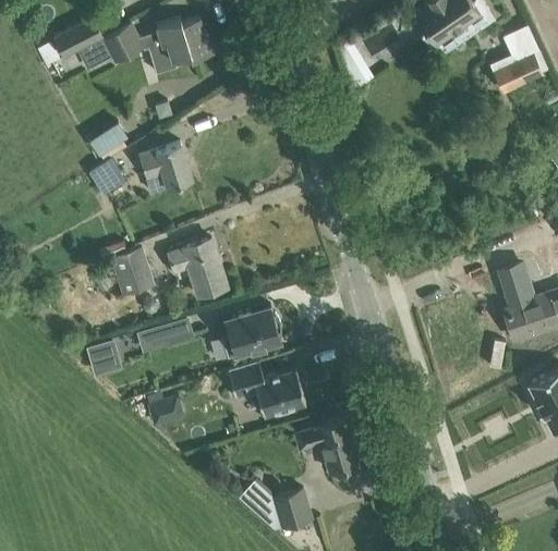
[(429,3),(413,14),(426,34),(421,37),(433,54),(438,51),(441,49),(445,54),(495,21),(480,0),(476,0),(472,3),(470,0),(427,0),(429,3)]
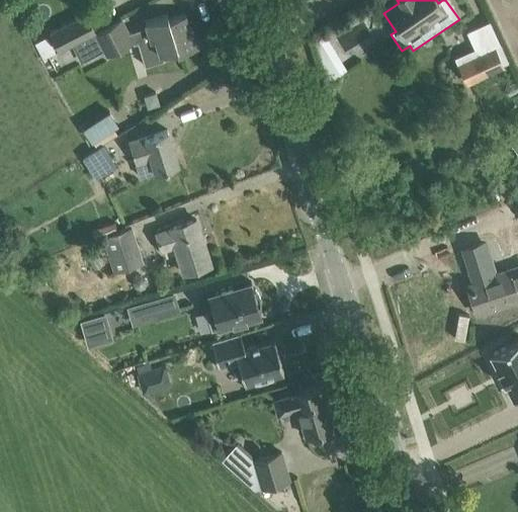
[(86,17),(49,36),(59,56),(72,48),(95,35),(86,17)]
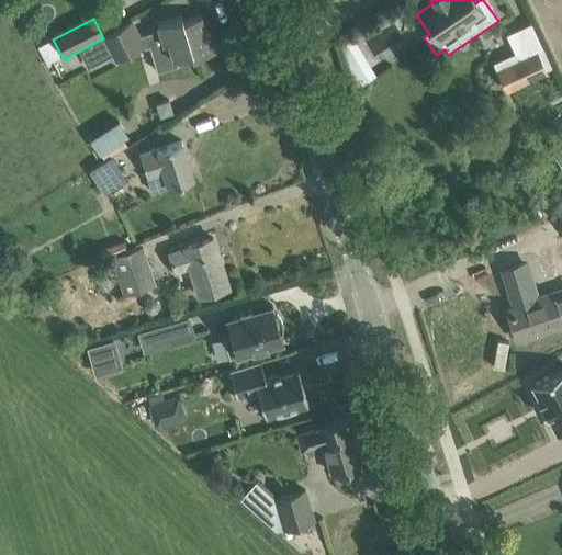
[(164,46),(148,51),(157,76),(176,70),(173,63),(191,57),(192,63),(214,56),(208,34),(205,35),(201,20),(183,25),(181,20),(157,27),(159,34),(164,46)]
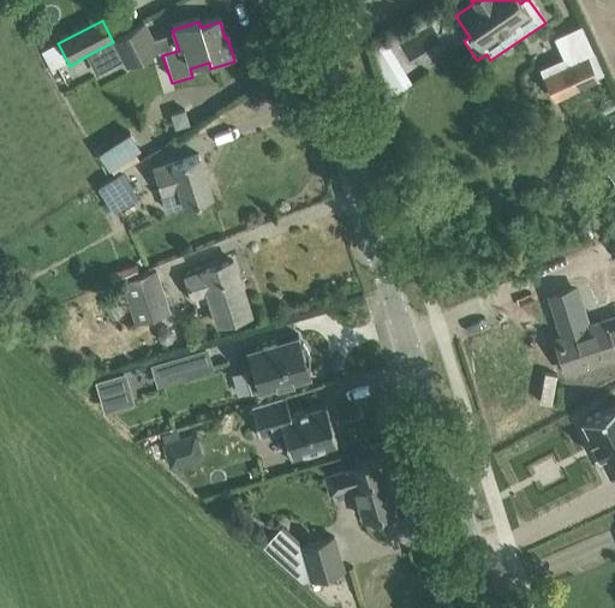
[(118,39),(113,42),(85,57),(97,78),(125,64),(127,70),(157,53),(143,25),(118,39)]
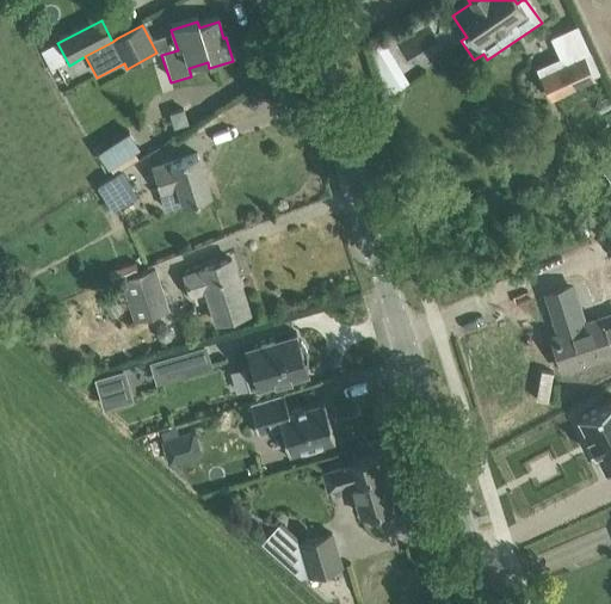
[(369,54),(382,87),(402,76),(383,45),(369,54)]
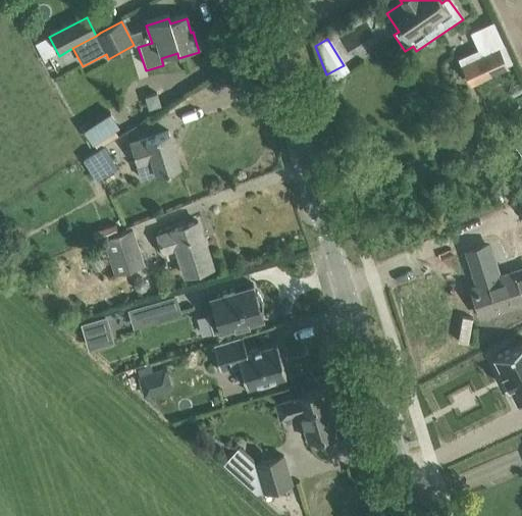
[(38,46),(43,62),(54,59),(48,43),(38,46)]
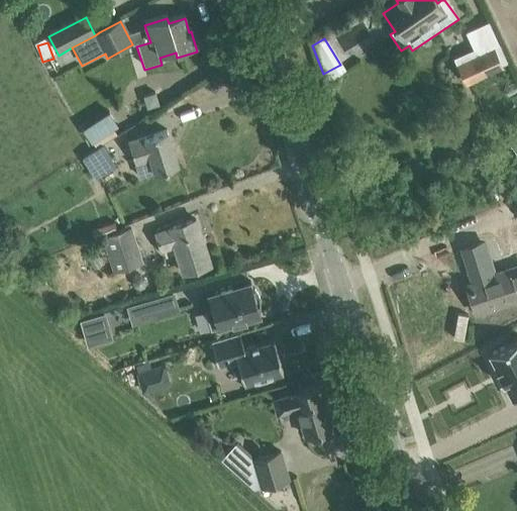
[(454,67),(464,89),(503,71),(493,48),(491,49),(490,48),(479,54),(480,55),(454,67)]
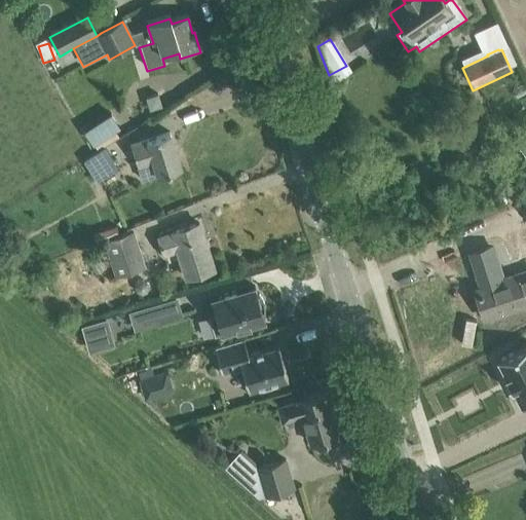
[(123,95),(134,124),(150,119),(140,89),(123,95)]
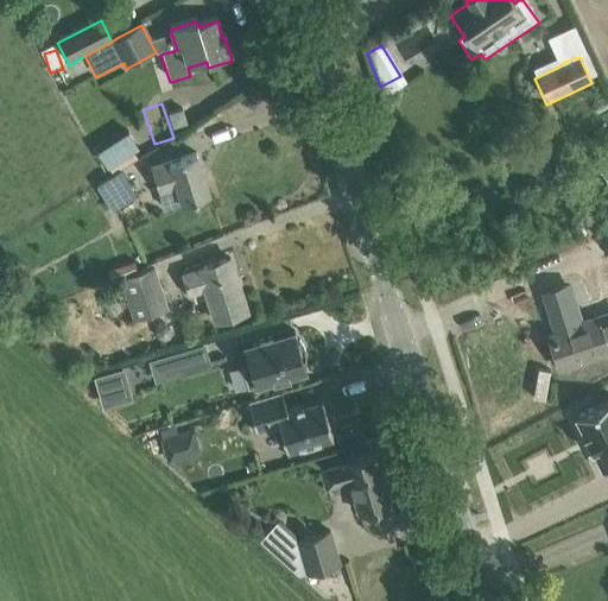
[(169,118),(173,131),(187,126),(182,113),(169,118)]
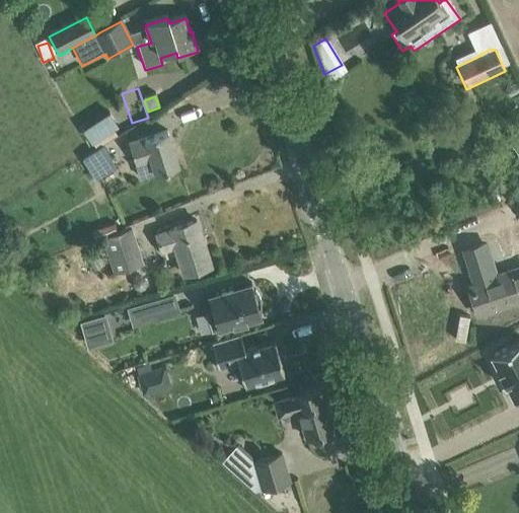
[(109,116),(83,133),(92,146),(119,129),(109,116)]
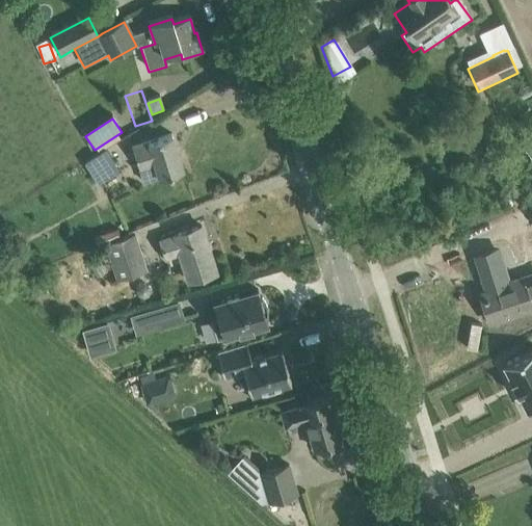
[(531,136),(521,145),(531,163),(531,162),(531,136)]
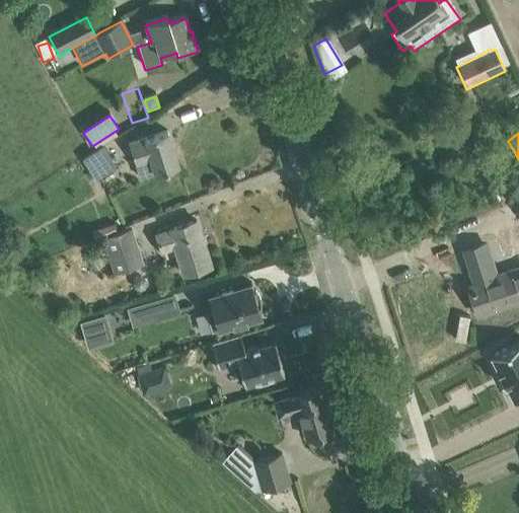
[(145,142),(129,147),(136,167),(137,167),(141,178),(155,174),(156,176),(159,175),(178,169),(167,135),(148,141),(145,142)]
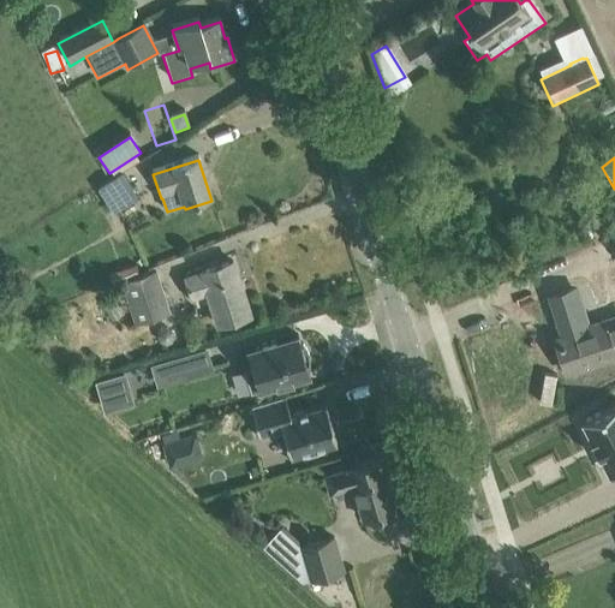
[(138,202),(123,176),(100,190),(101,192),(115,216),(138,202)]
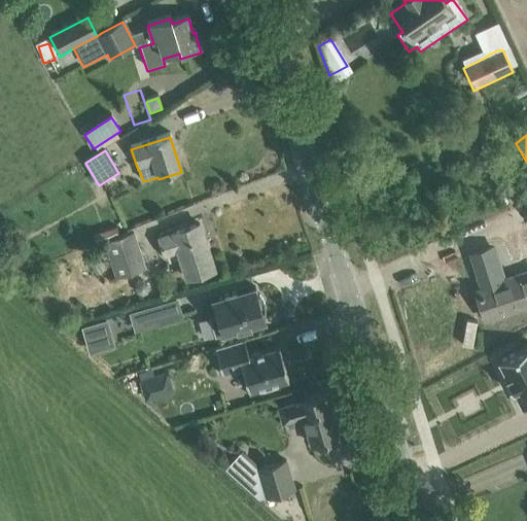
[(86,165),(77,170),(90,190),(99,185),(86,165)]
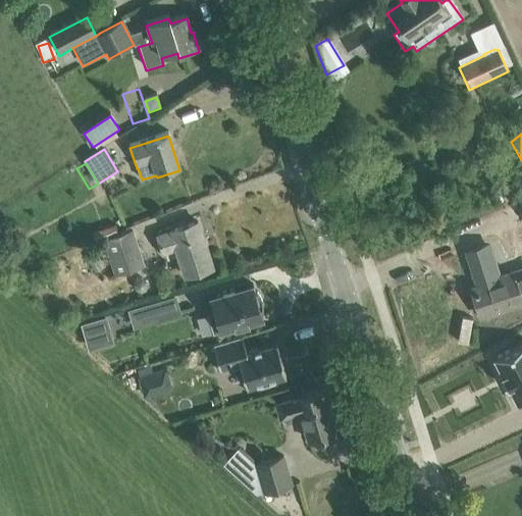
[(197,224),(177,230),(170,234),(171,236),(157,240),(162,256),(176,252),(185,279),(212,271),(197,224)]
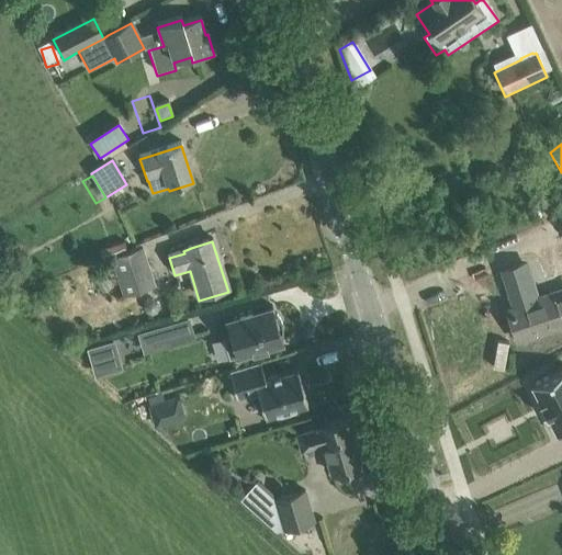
[(123,245),(99,253),(102,261),(126,253),(123,245)]
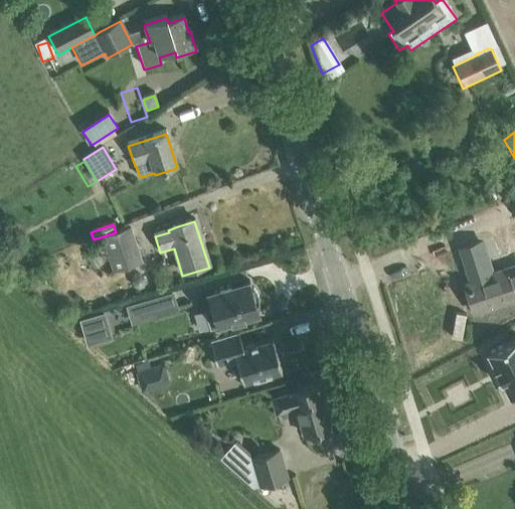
[(114,275),(143,265),(131,231),(102,240),(104,246),(99,248),(109,275),(113,274),(114,275)]
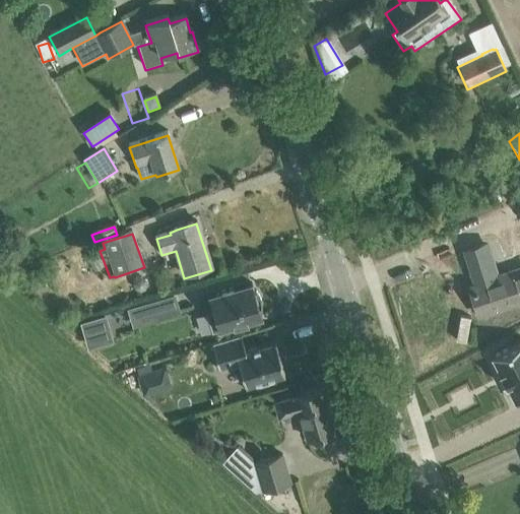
[(519,271),(495,279),(484,248),(466,254),(478,293),(471,295),(477,315),(493,310),(495,314),(519,305),(519,271)]
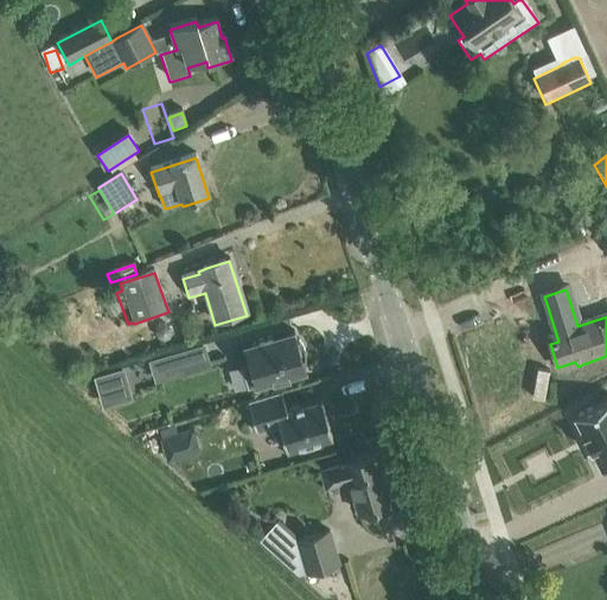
[(302,365),(305,364),(306,359),(305,356),(304,351),(302,348),(299,344),(296,345),(294,334),(243,350),(249,368),(241,370),(247,391),(305,375),(302,365)]
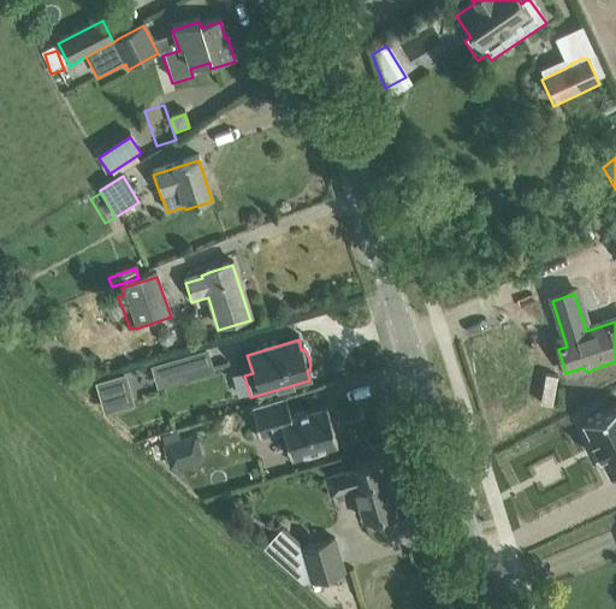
[(154,367),(161,392),(218,378),(212,353),(154,367)]
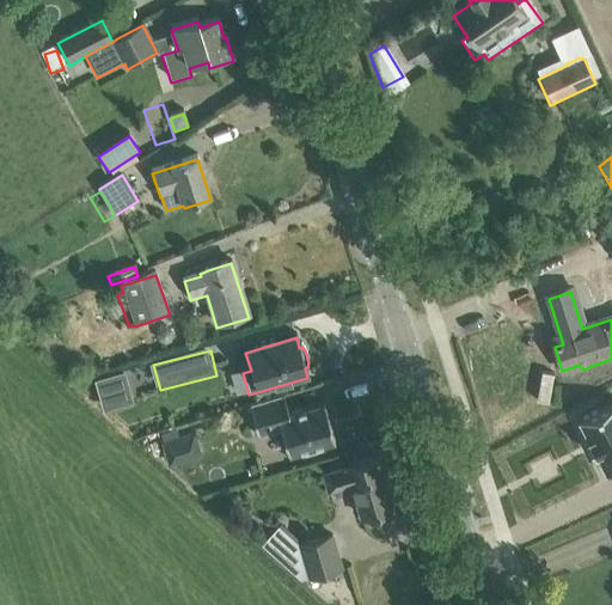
[(155,389),(154,370),(130,372),(133,391),(155,389)]
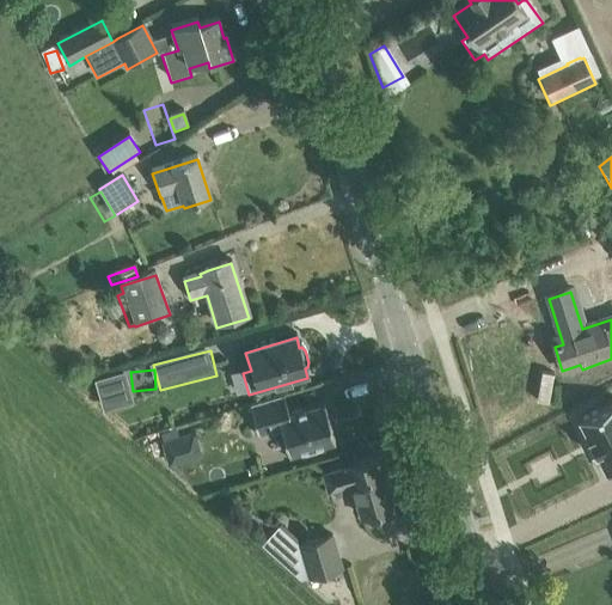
[(122,380),(98,386),(105,411),(129,404),(122,380)]
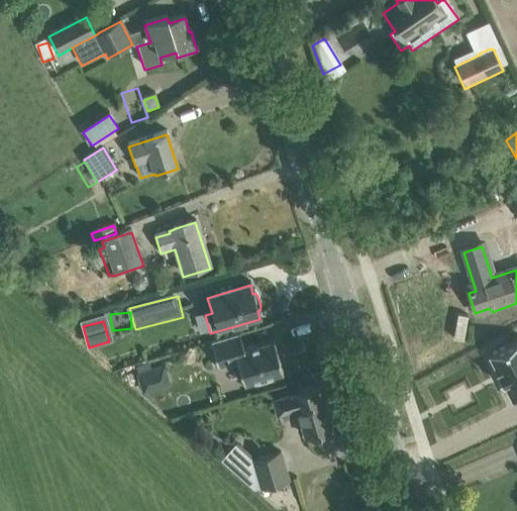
[(210,345),(218,372),(238,367),(243,386),(256,382),(257,387),(272,383),(271,378),(283,375),(274,343),(244,352),(239,336),(210,345)]
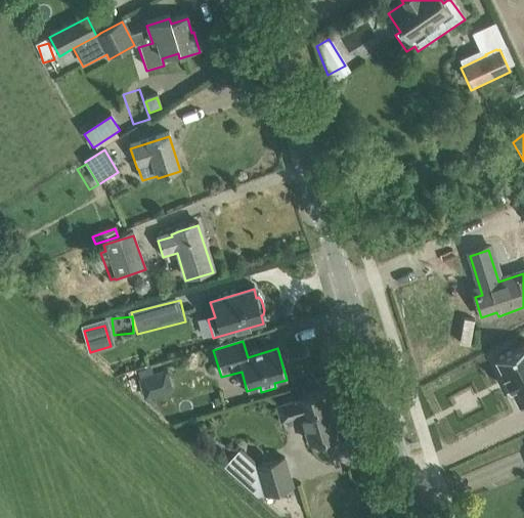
[(523,352),(495,367),(504,384),(503,384),(508,396),(510,396),(518,414),(523,411),(523,352)]
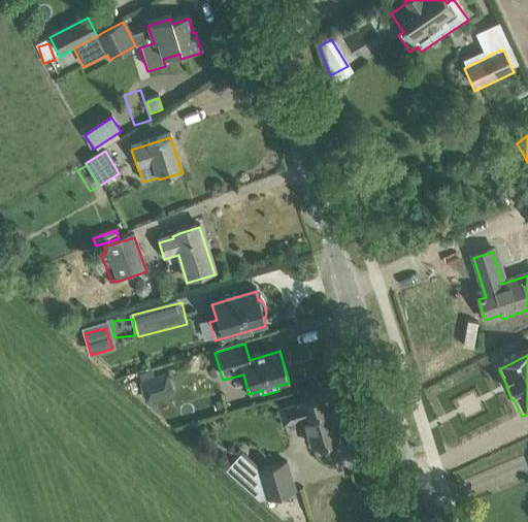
[(153,372),(139,377),(141,383),(139,384),(142,391),(157,388),(153,372)]
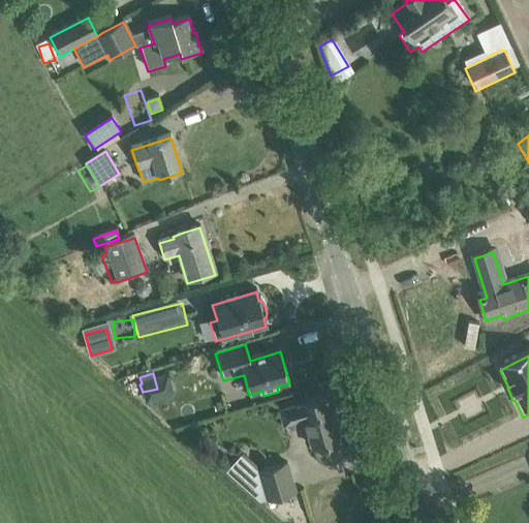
[(328,398),(307,404),(278,412),(282,431),(305,424),(312,450),(340,441),(328,398)]
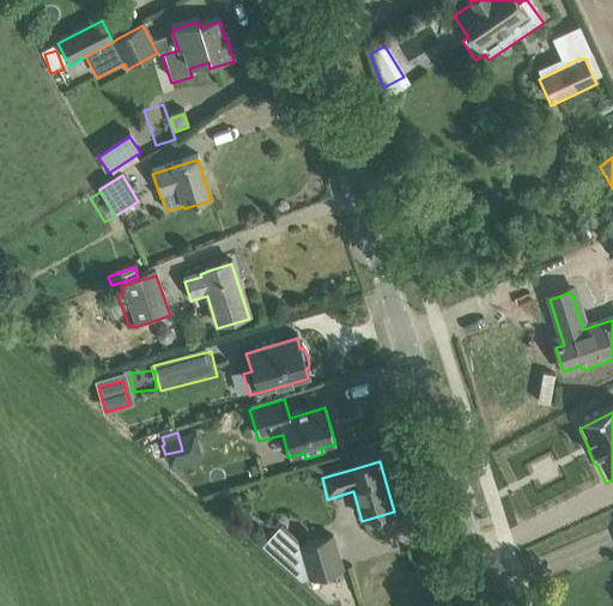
[(332,538),(301,547),(280,529),(262,550),(302,585),(308,583),(308,582),(341,571),(332,538)]
